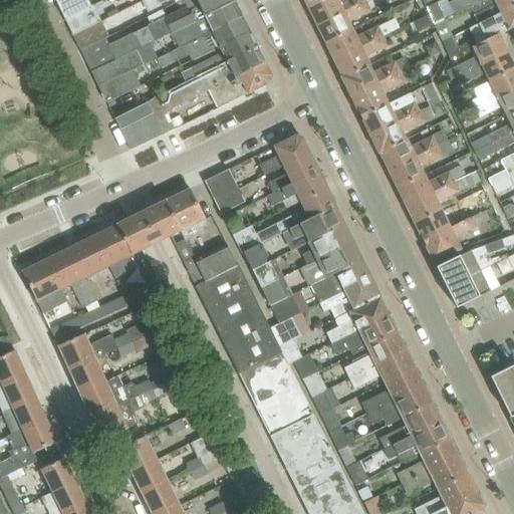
[(67,0),(58,5),(65,20),(92,6),(89,0),(67,0)]
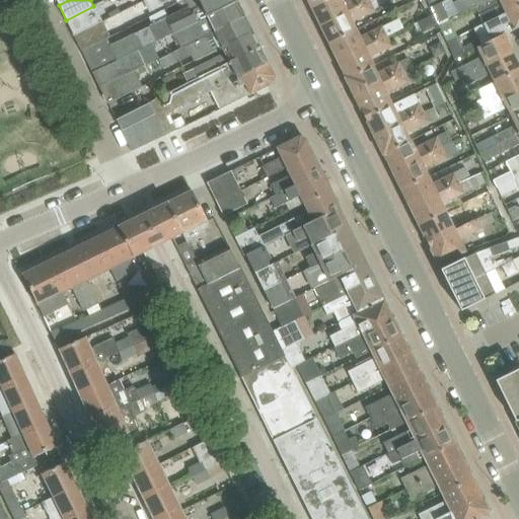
[(152,24),(137,31),(144,47),(145,48),(172,33),(237,1),(236,0),(199,0),(201,3),(191,8),(189,6),(168,16),(152,24)]
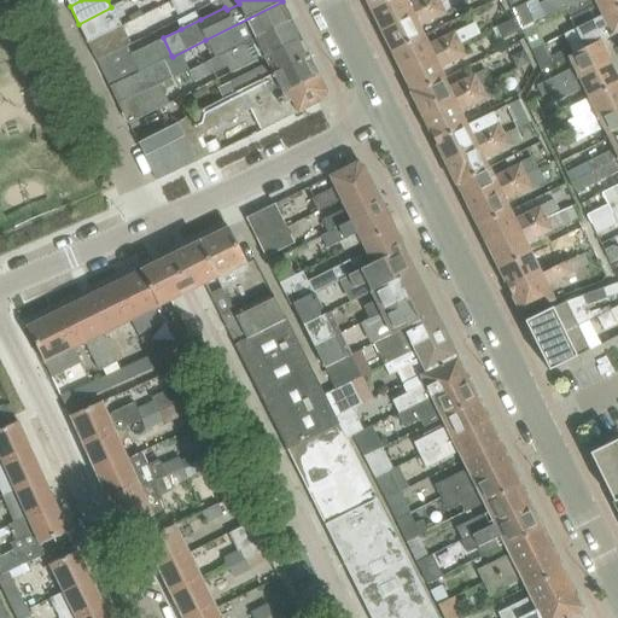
[(407,0),(389,0),(371,10),(382,31),(444,0),(410,0),(408,1),(407,0)]
